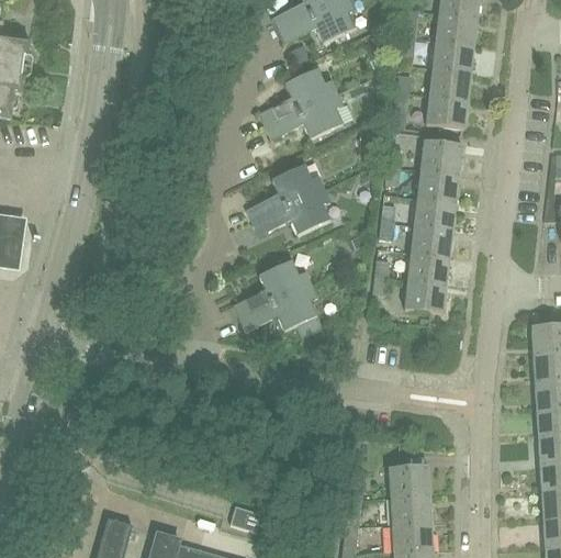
[(277,30),(340,0),(303,0),(304,1),(271,17),(277,30)]
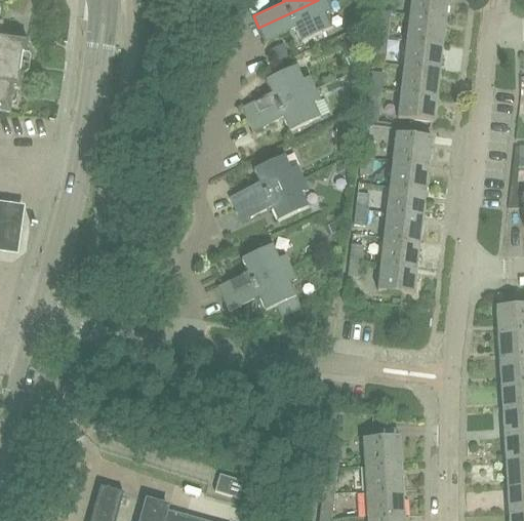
[(332,7),(329,0),(318,0),(258,28),(265,40),(295,26),(300,39),(332,25),(325,10),(332,7)]
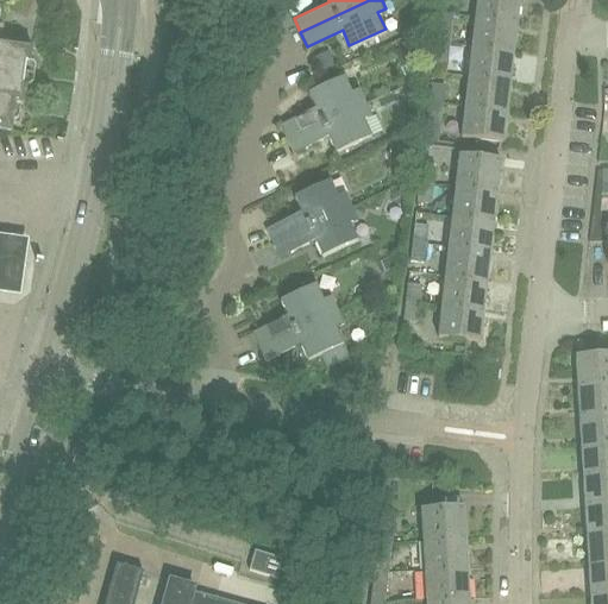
[(518,17),(519,0),(477,0),(476,12),(518,17)]
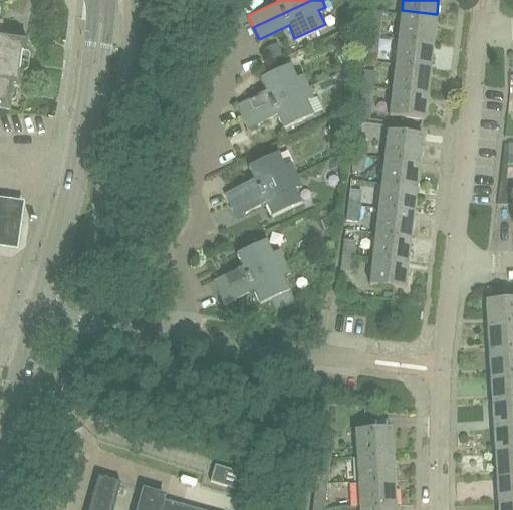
[(0,105),(8,107),(10,98),(12,98),(16,96),(17,86),(20,85),(21,75),(23,76),(26,74),(30,51),(28,49),(25,48),(27,36),(0,31),(0,12),(1,11),(0,10),(0,105)]
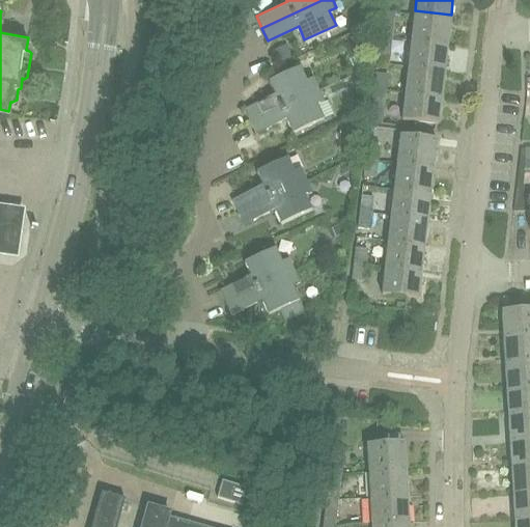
[(448,42),(451,15),(415,10),(412,37),(448,42)]
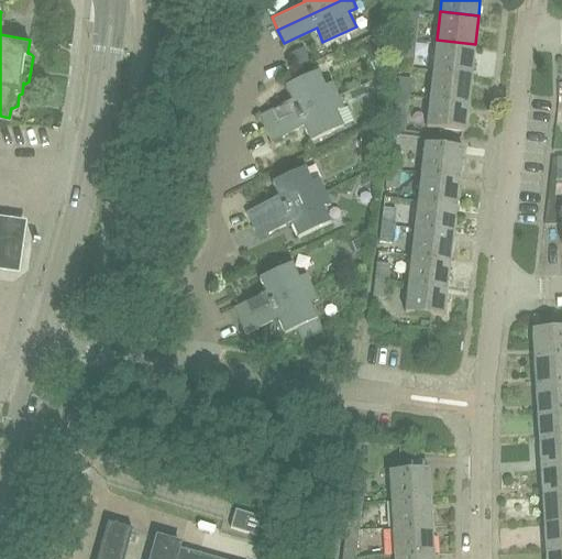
[(412,65),(416,37),(403,35),(399,64),(412,65)]
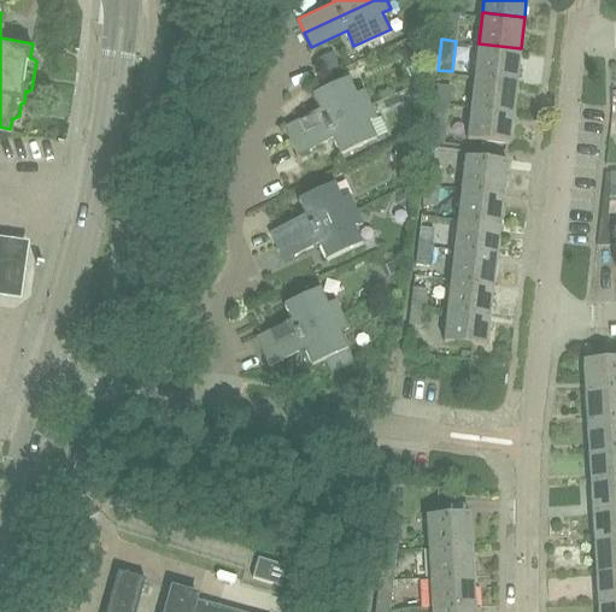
[(517,78),(521,48),(479,43),(475,74),(517,78)]
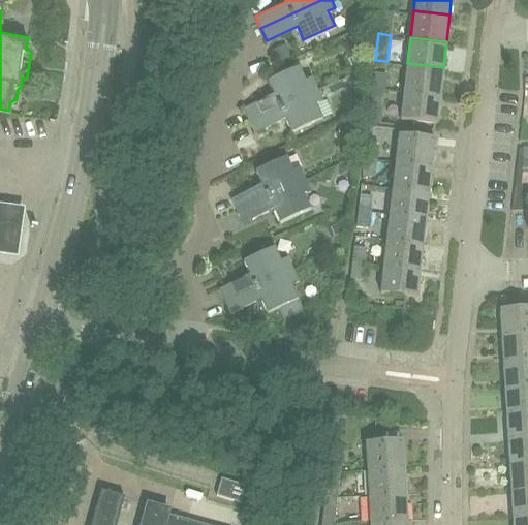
[(249,119),(317,87),(311,73),(304,76),(298,63),(267,78),(273,91),(243,104),(249,119)]
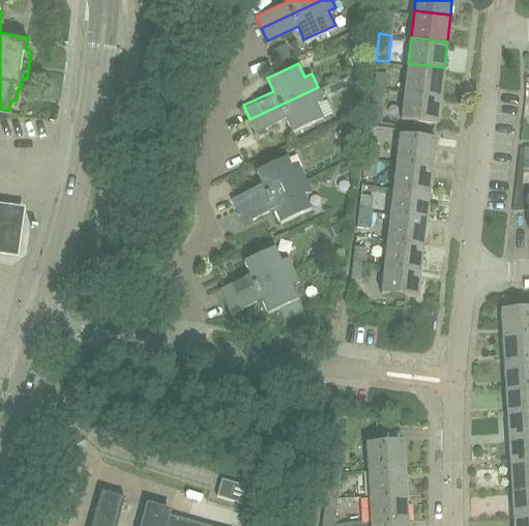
[(441,93),(444,67),(408,63),(405,89),(441,93)]
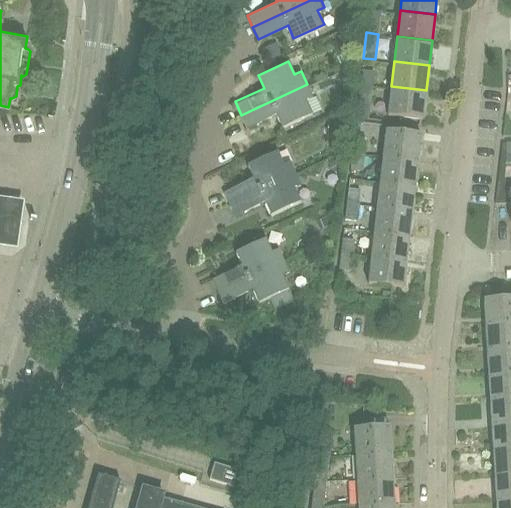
[(374,68),(361,68),(360,83),(372,84),(374,68)]
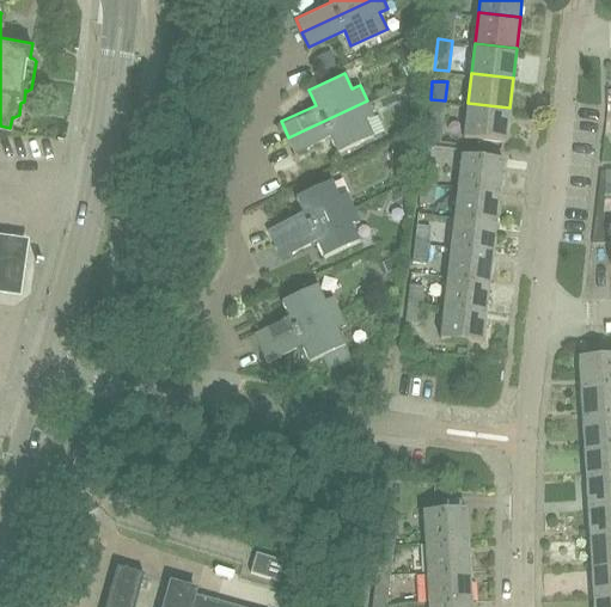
[(440,139),(445,100),(431,99),(426,138),(440,139)]
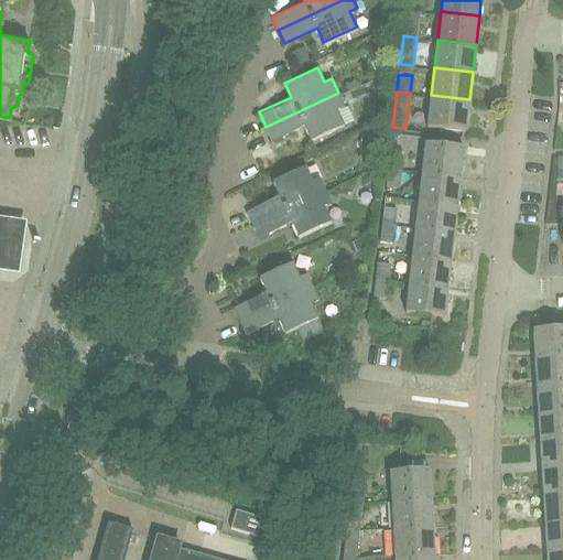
[(344,105),(338,93),(266,127),(271,139),(304,124),(311,138),(344,124),(336,108),(344,105)]
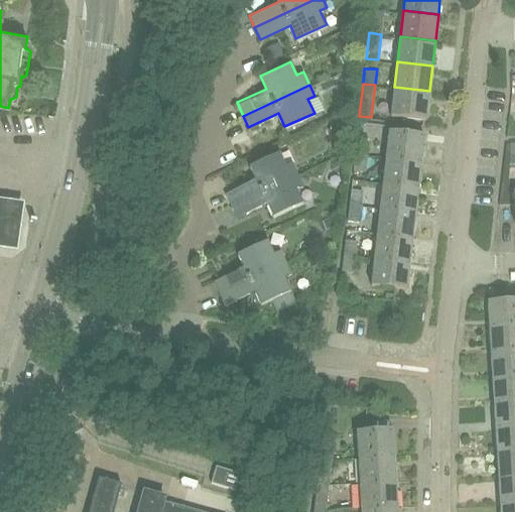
[(426,117),(429,91),(394,87),(391,113),(426,117)]
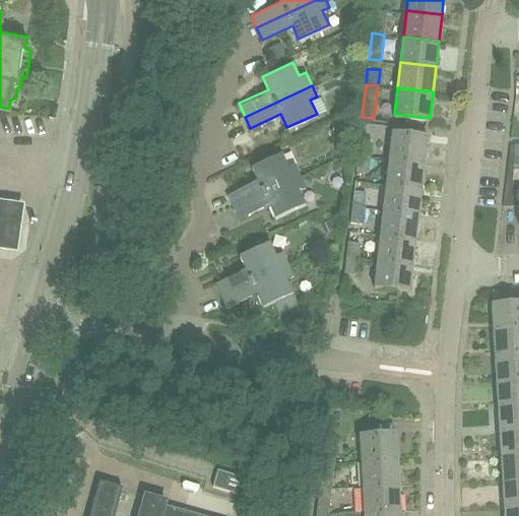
[(392,130),(389,151),(389,155),(425,159),(428,134),(392,130)]
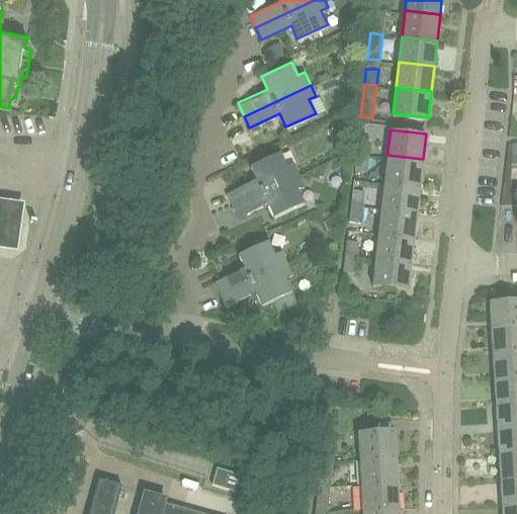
[(358,137),(356,151),(356,152),(369,153),(370,138),(358,137)]
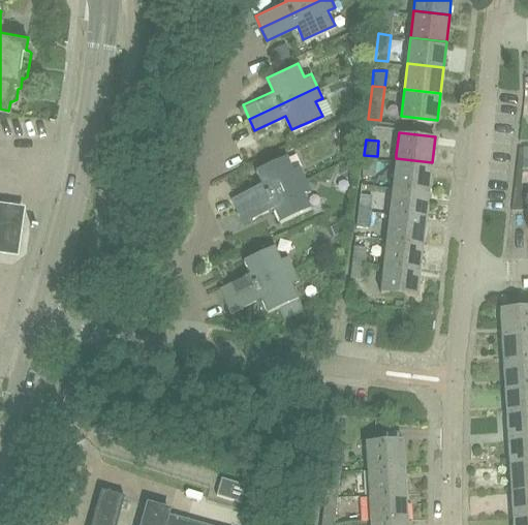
[(237,208),(305,177),(300,165),(292,168),(286,154),(255,168),(261,182),(230,195),(237,208)]
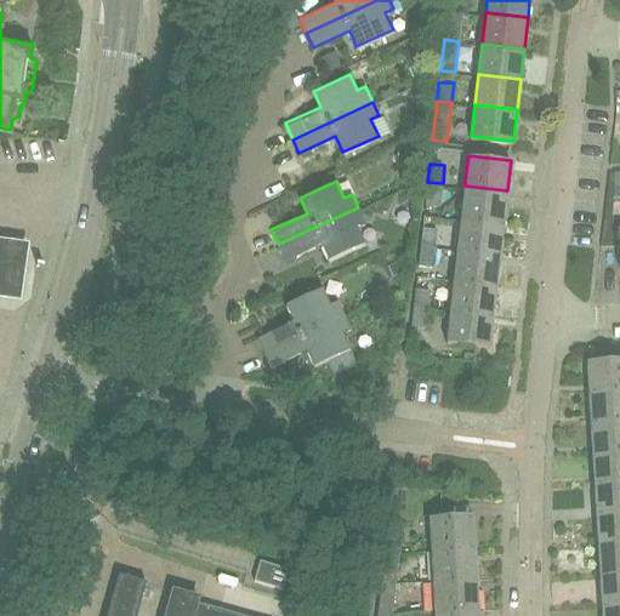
[(441,204),(443,183),(427,182),(425,203),(441,204)]
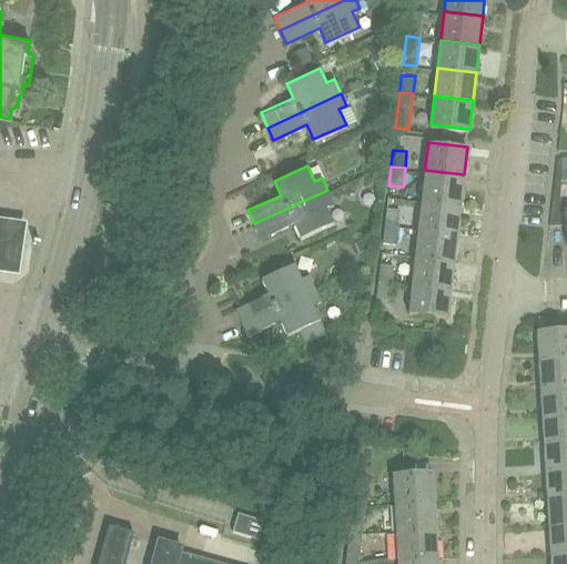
[(461,203),(464,174),(425,170),(422,199),(461,203)]
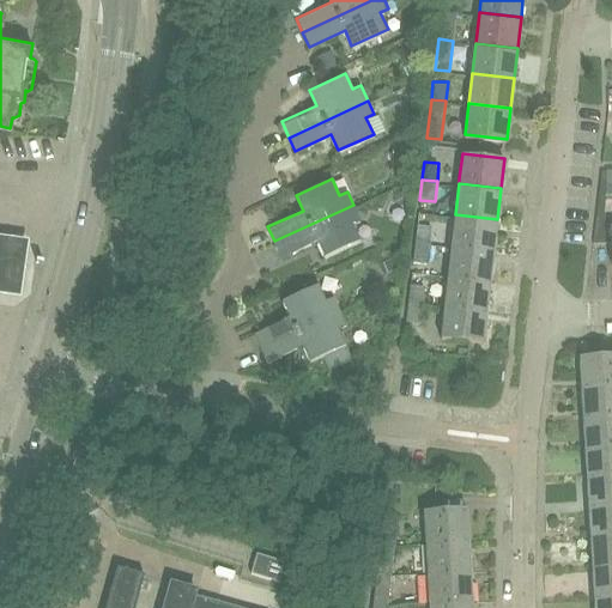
[(359,218),(353,205),(274,241),(280,255),(316,239),(323,254),(358,238),(351,222),(359,218)]
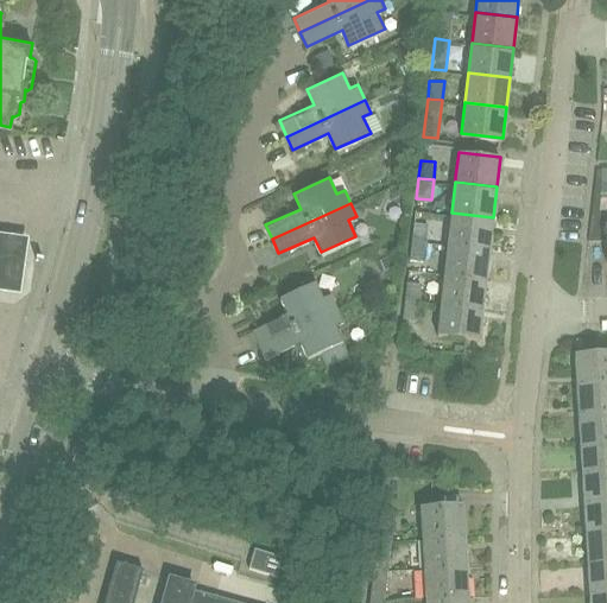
[(489,247),(493,217),(451,213),(448,242),(489,247)]
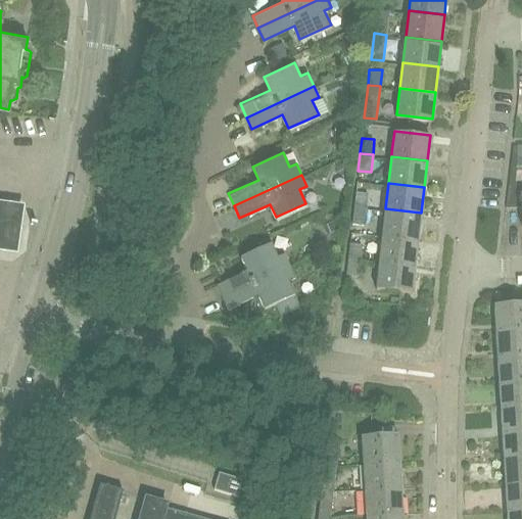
[(356,189),(353,204),(366,206),(368,190),(356,189)]
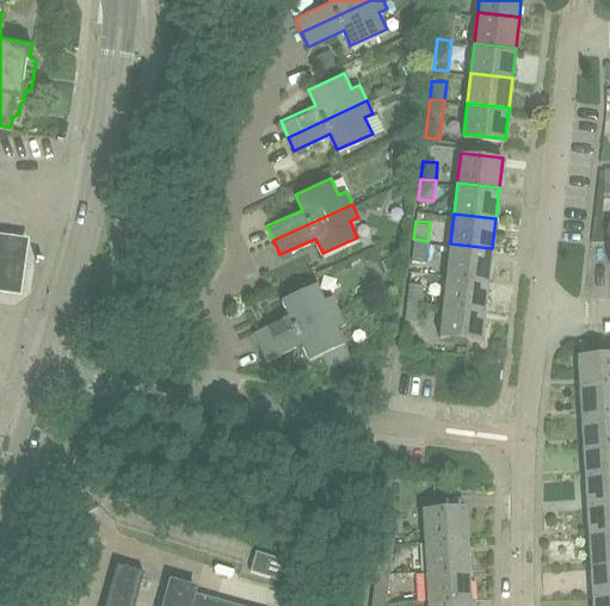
[(0,234),(0,289),(17,292),(24,237),(0,234)]
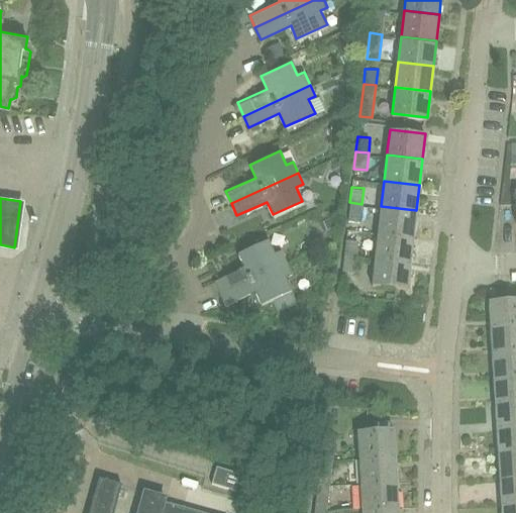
[(359,221),(362,205),(362,204),(349,202),(347,219),(359,221)]
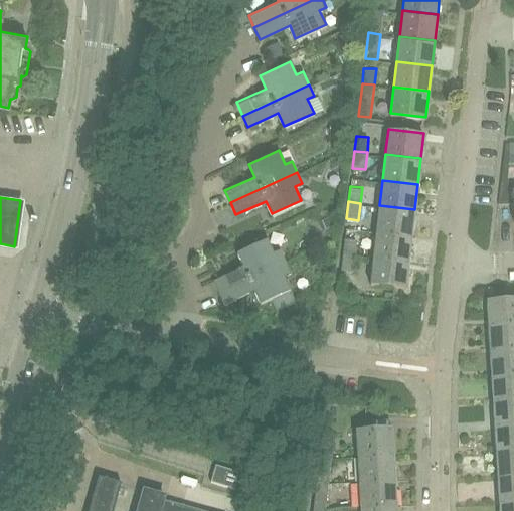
[(412,234),(414,209),(379,205),(376,230),(412,234)]
